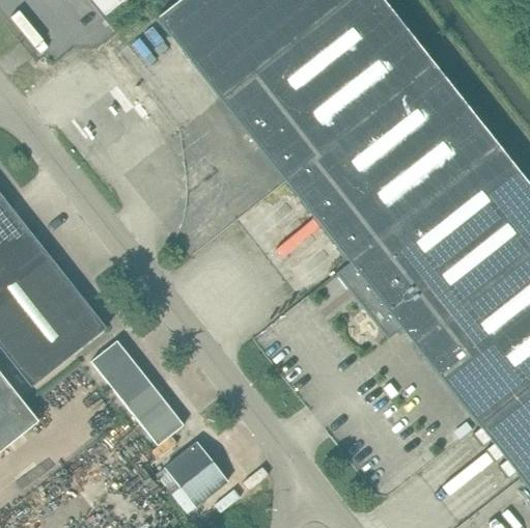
[(92,0),(105,16),(123,0),(92,0)]
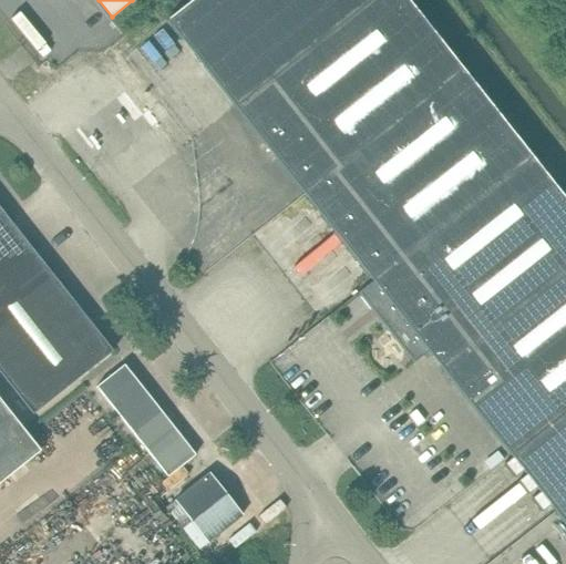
[(565,197),(409,0),(189,0),(167,18),(374,279),(360,290),(415,359),(430,349),(565,522),(565,197)]
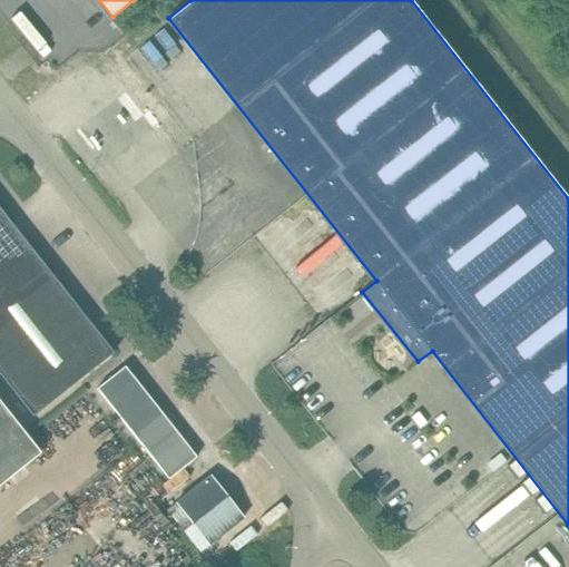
[(0,310),(51,271),(0,205),(0,310)]
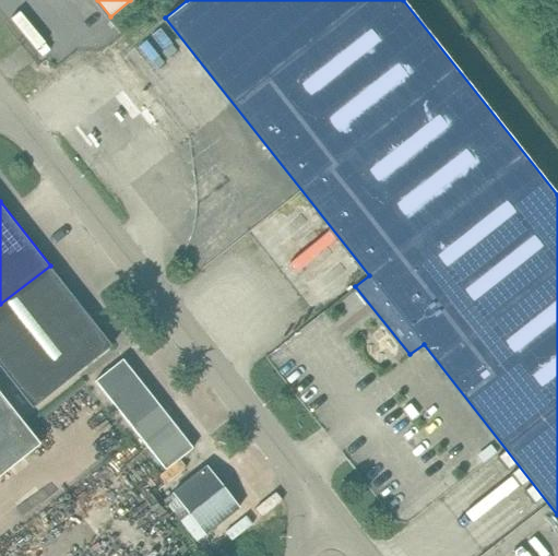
[(0,364),(33,406),(113,343),(50,265),(0,304),(0,364)]
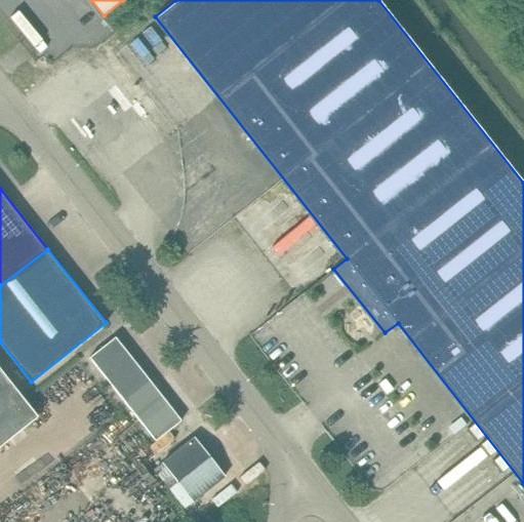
[(156,439),(182,418),(116,335),(99,348),(90,355),(123,397),(156,439)]
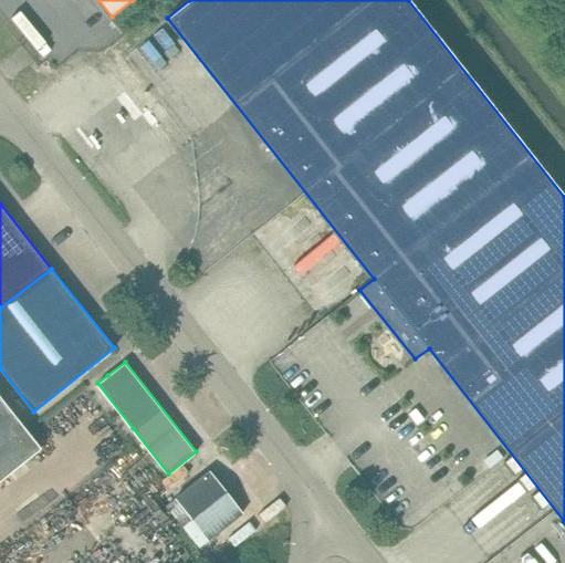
[(0,480),(42,447),(0,394),(0,480)]
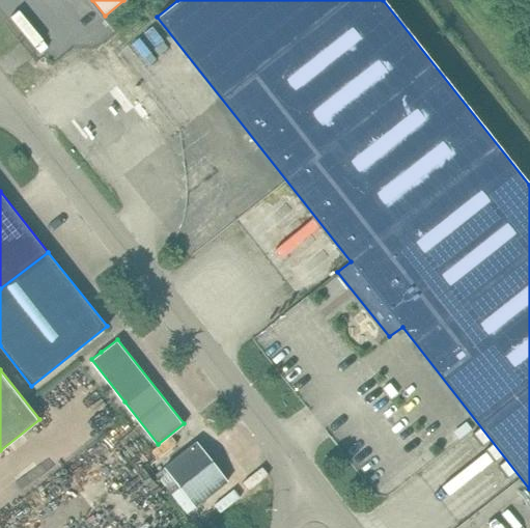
[(195,505),(228,479),(197,440),(156,472),(171,492),(179,485),(195,505)]
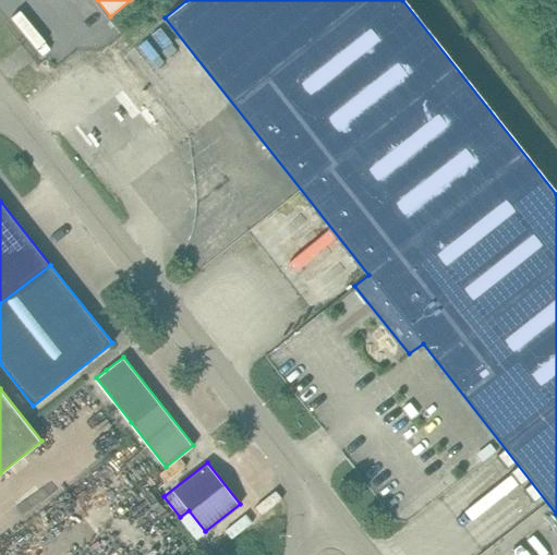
[(53,478),(32,493),(39,503),(61,487),(53,478)]
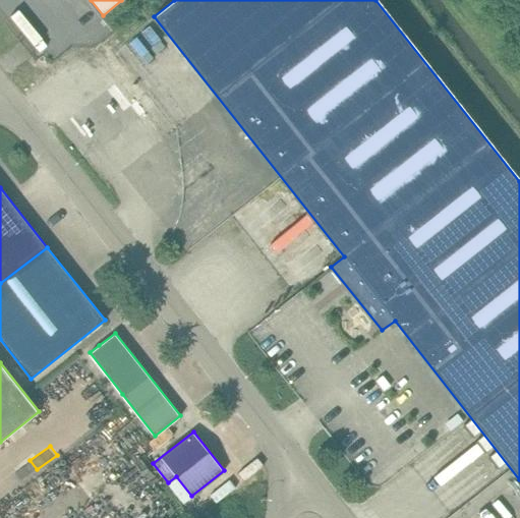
[(503,495),(519,511),(519,496),(510,487),(503,495)]
